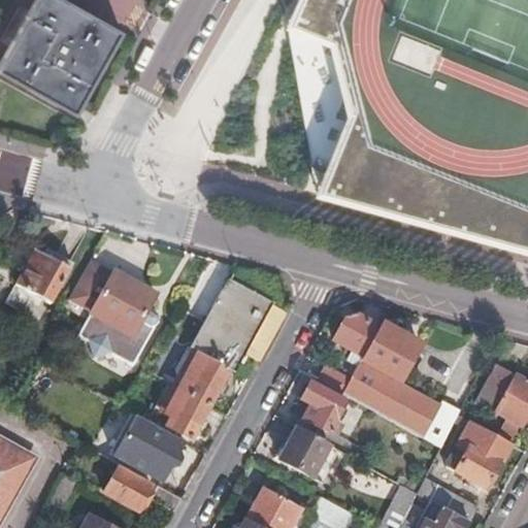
[(119,30),(65,0),(33,0),(0,60),(0,71),(73,112),(119,30)]
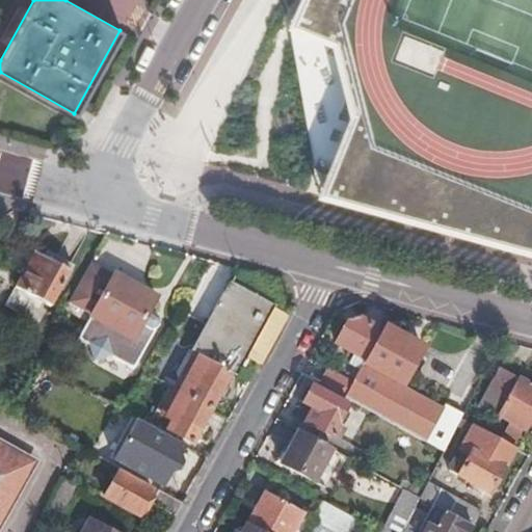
[(0,44),(20,7),(5,0),(1,0),(0,3),(0,44)]
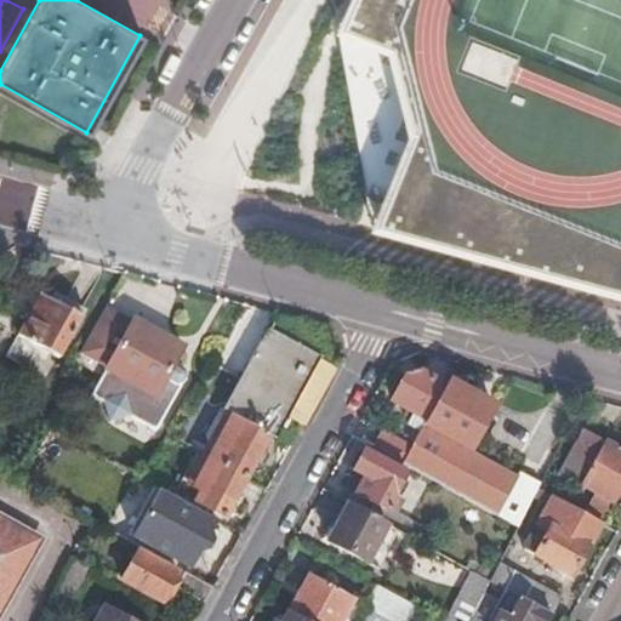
[(57,302),(40,292),(18,332),(17,335),(58,358),(60,357),(86,309),(61,296),(57,302)]
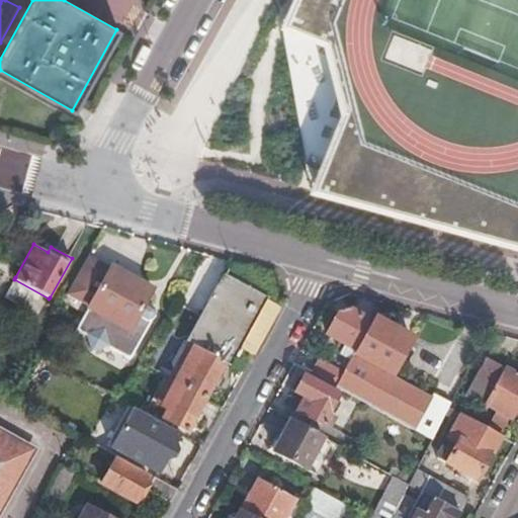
[(110,266),(88,253),(65,293),(88,307),(76,329),(85,333),(91,349),(107,345),(130,357),(145,330),(141,328),(144,321),(150,317),(152,315),(153,314),(153,312),(153,310),(153,309),(152,308),(142,301),(150,288),(110,266)]
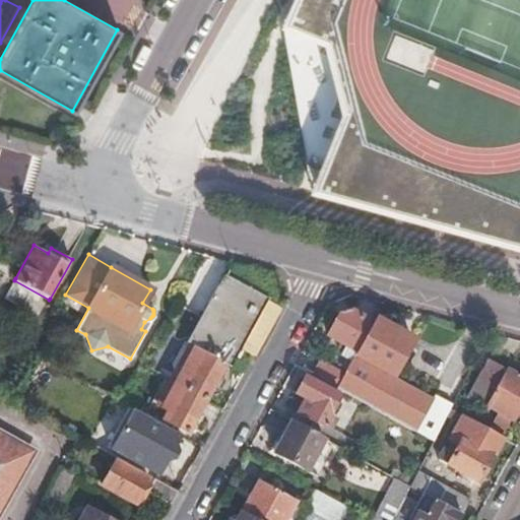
[(247,286),(222,273),(187,338),(185,340),(190,343),(204,351),(225,363),(229,365),(267,298),(247,286)]
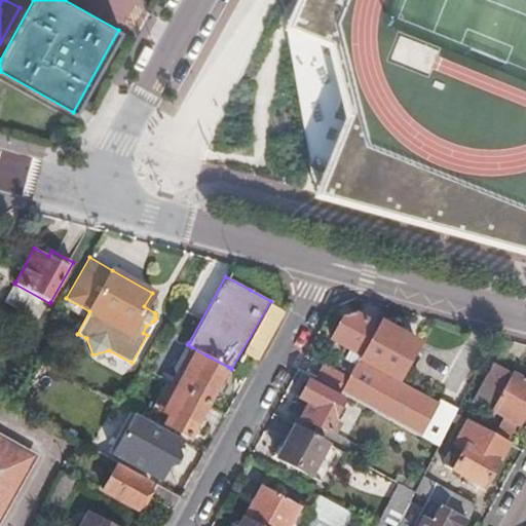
[(333,339),(361,355),(376,327),(355,314),(344,317),(333,339)]
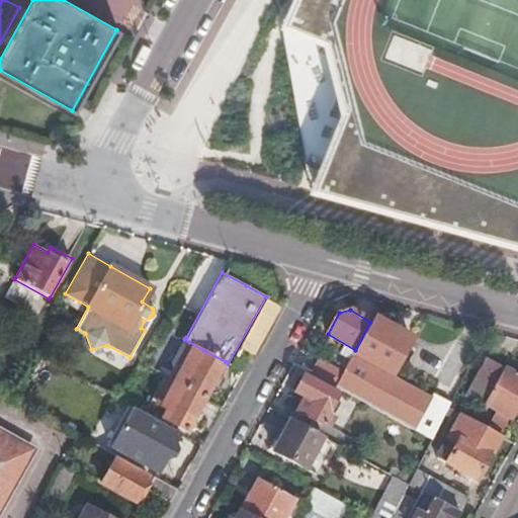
[(336,386),(431,438),(444,413),(448,406),(392,374),(411,339),(372,318),(370,322),(355,350),(343,372),(336,386)]
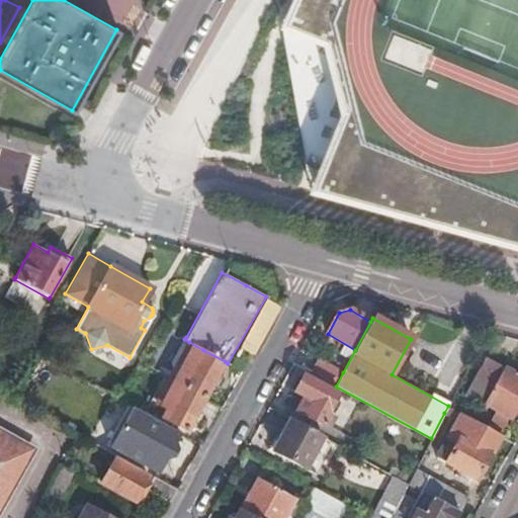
[(184,384),(204,397),(225,361),(203,350),(189,342),(170,376),(184,384)]
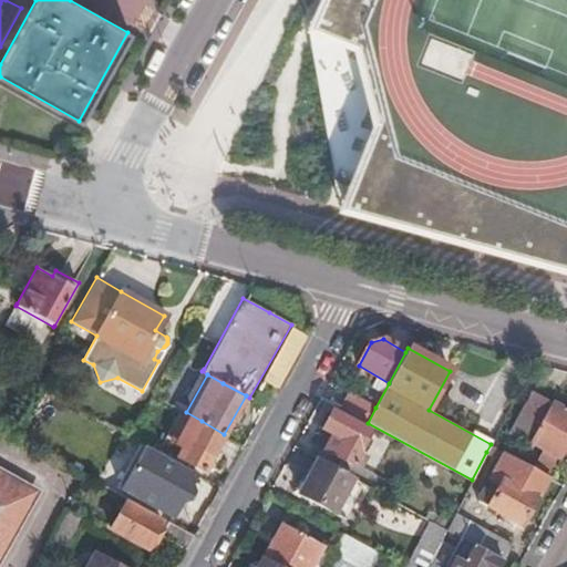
[(540,455),(552,462),(555,454),(560,457),(566,443),(566,403),(565,409),(533,391),(509,433),(529,443),(529,440),(544,449),(540,455)]
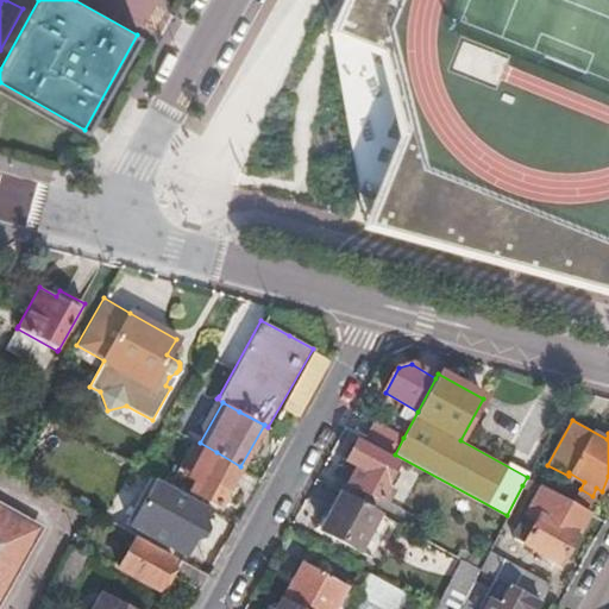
[(365,438),(395,454),(403,438),(374,422),(365,438)]
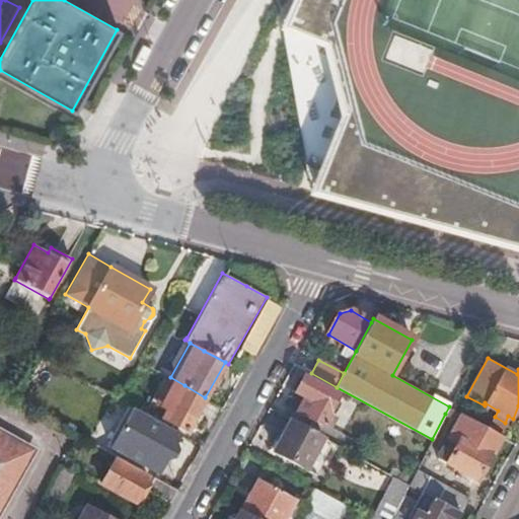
[(297,412),(321,425),(339,395),(303,375),(295,392),(305,397),(297,412)]
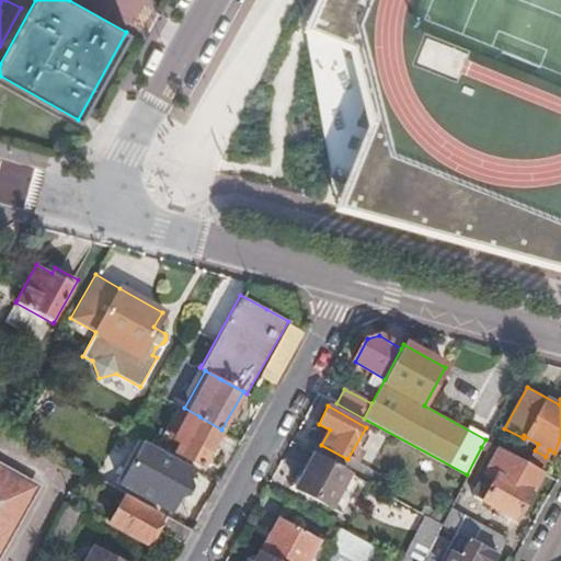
[(184,408),(182,407),(172,424),(179,428),(172,438),(184,445),(180,453),(202,465),(221,430),(199,416),(184,408)]
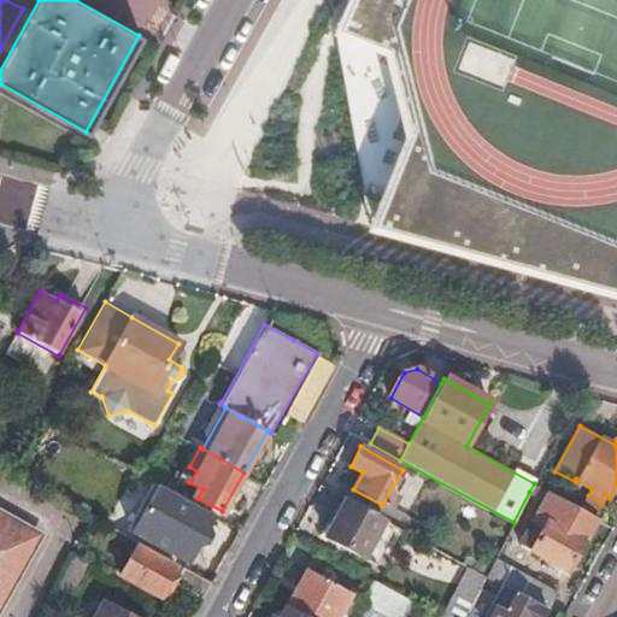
[(547,491),(564,500),(571,489),(553,480),(547,491)]
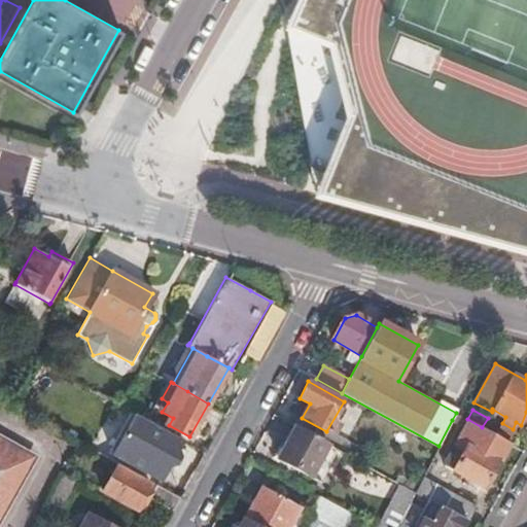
[(456,413),(452,420),(464,427),(455,445),(460,448),(455,456),(451,453),(445,465),(485,488),(510,443),(482,427),(467,419),(456,413)]
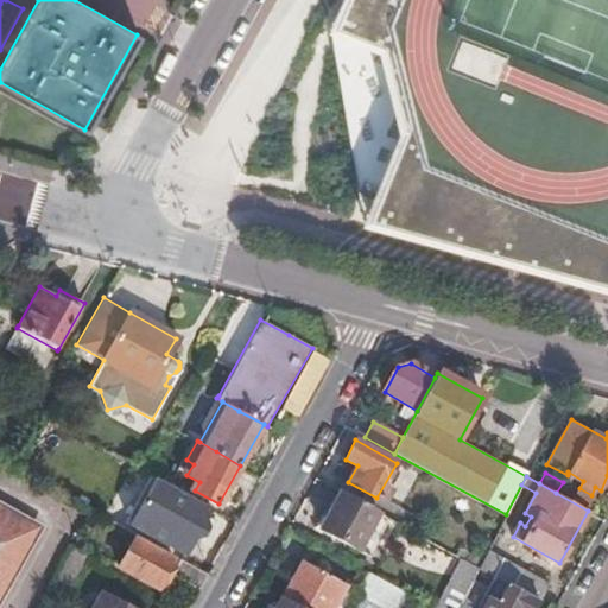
[(132,524),(184,553),(195,534),(210,507),(157,479),(143,505),(132,524)]
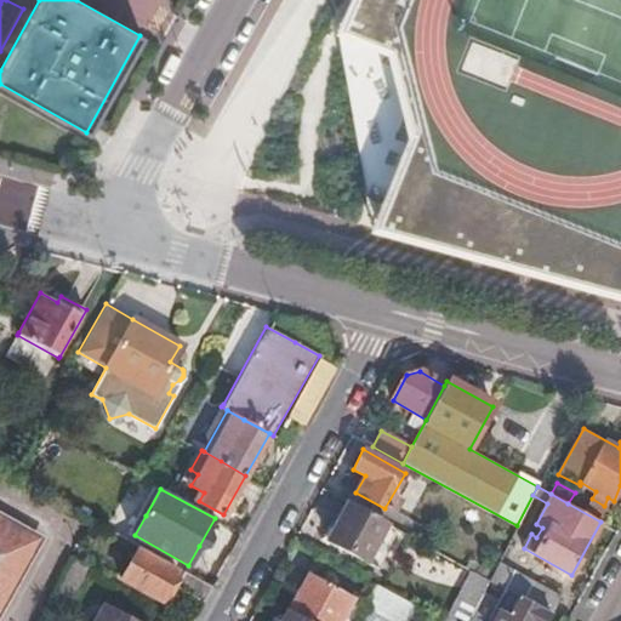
[(364,560),(385,523),(348,503),(328,541),(364,560)]
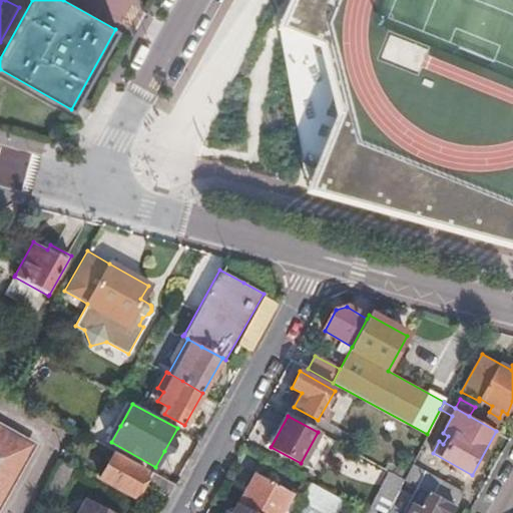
[(0,501),(28,449),(0,432),(0,501)]
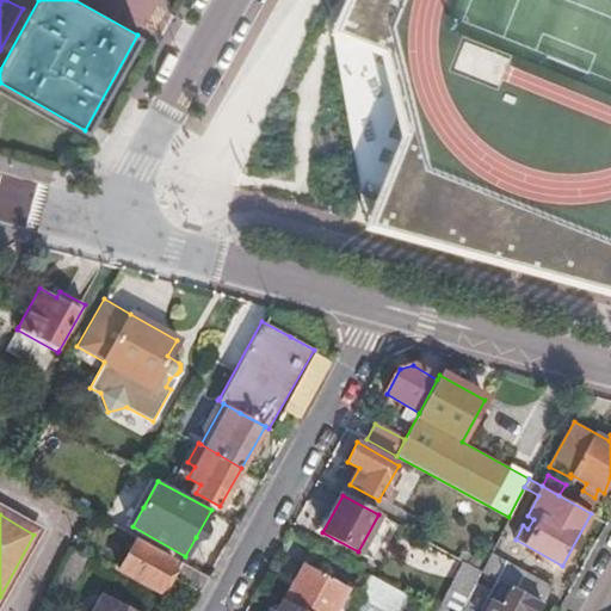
[(119,568),(160,591),(176,562),(135,541),(119,568)]
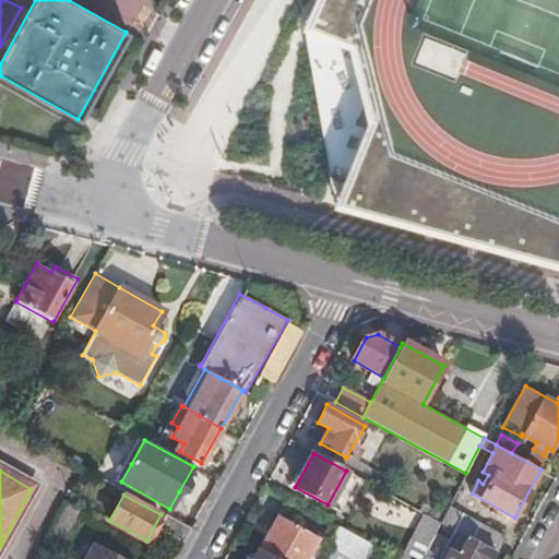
[(67,526),(78,508),(73,506),(68,502),(57,521),(67,526)]
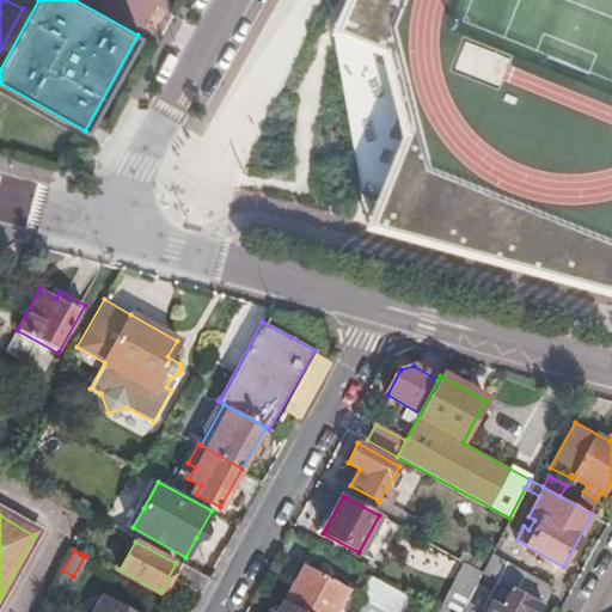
[(175,577),(201,592),(209,577),(183,562),(175,577)]
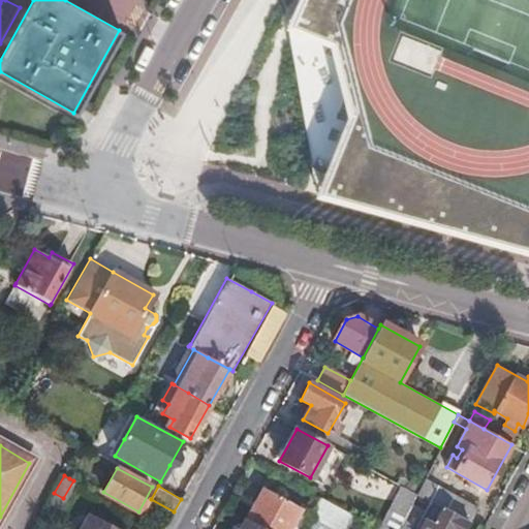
[(402,486),(379,528),(398,528),(416,494),(402,486)]
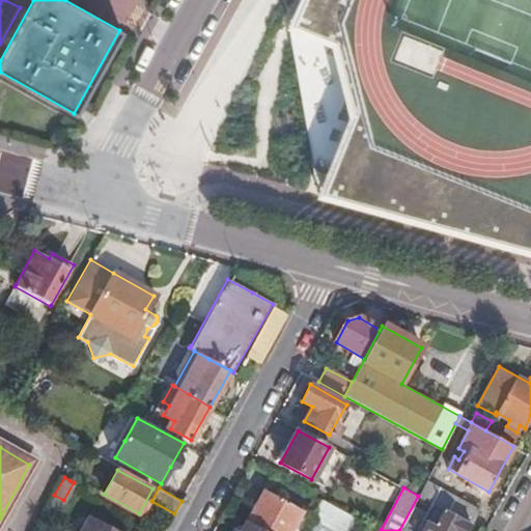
[(431,504),(472,526),(480,510),(441,487),(431,504)]
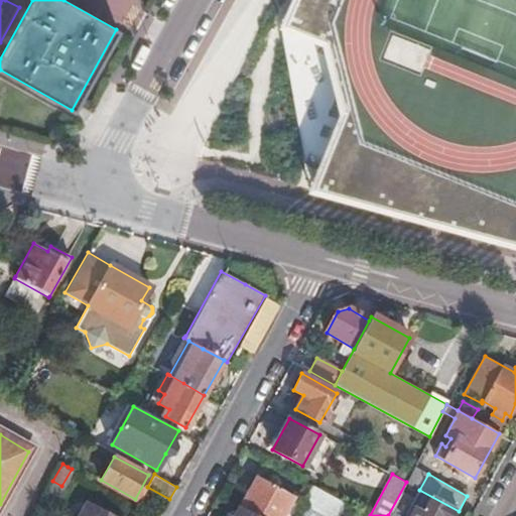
[(241,508),(256,515),(281,515),(293,496),(259,476),(241,508)]
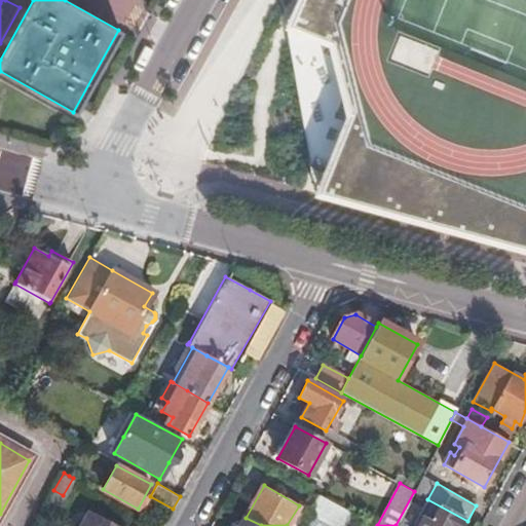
[(53,490),(44,508),(53,513),(63,495),(53,490)]
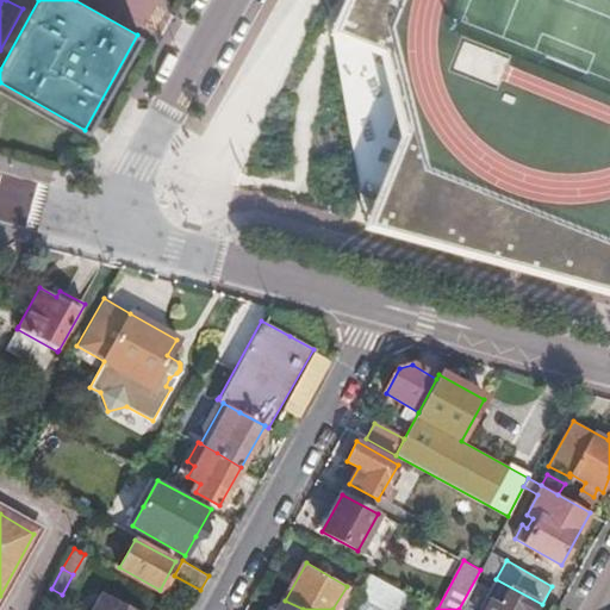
[(403,609),(411,597),(367,572),(356,593),(365,599),(356,609),(403,609)]
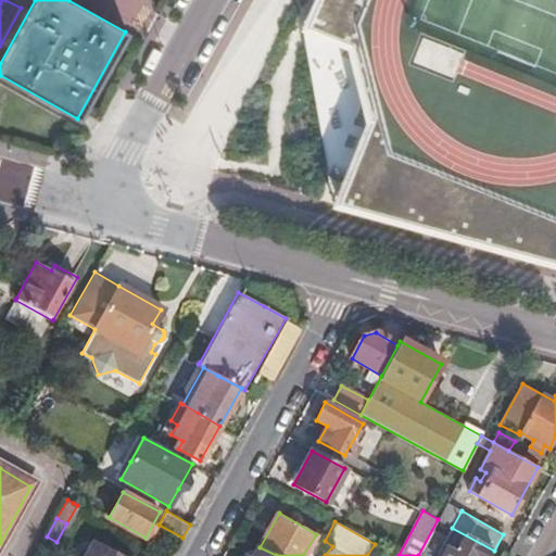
[(452,528),(436,555),(490,555),(494,551),(452,528)]
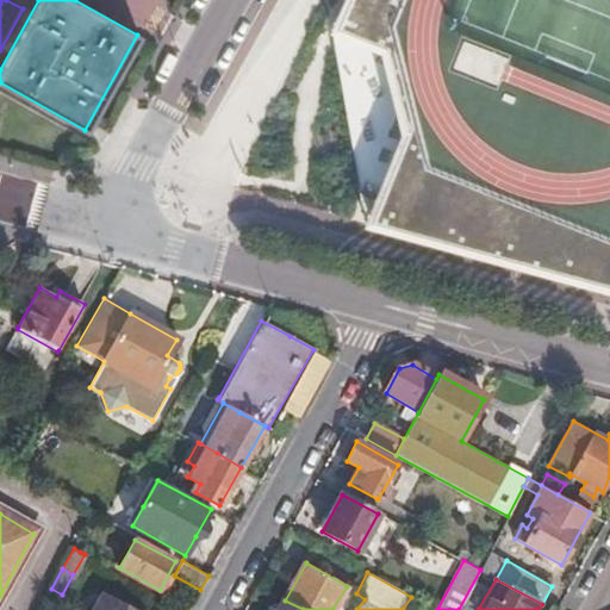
[(126,609),(101,596),(93,609),(126,609)]
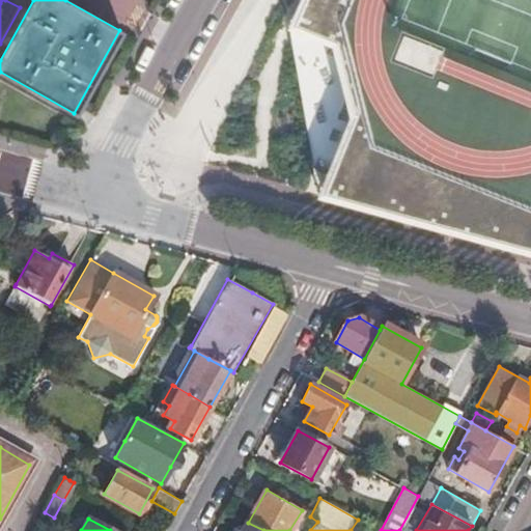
[(263,530),(248,523),(247,522),(242,530),(263,530)]
